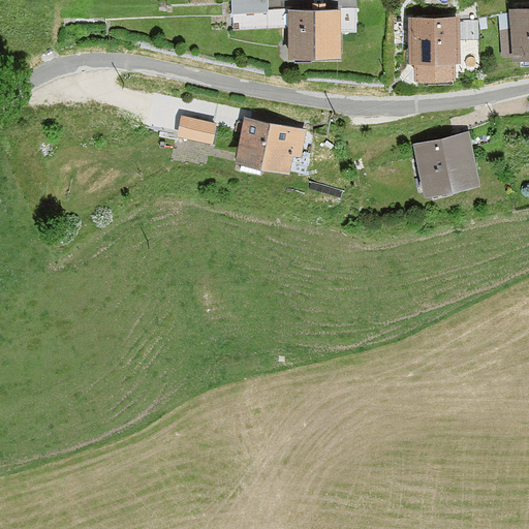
[(269,12),(268,0),(230,0),(231,14),(269,12)]
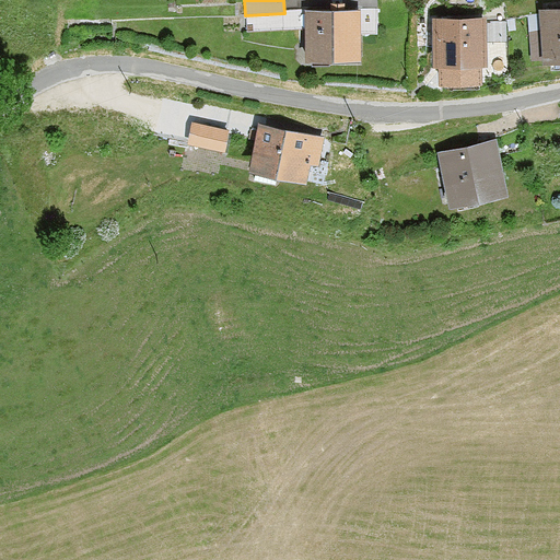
[(559,65),(559,8),(538,10),(540,32),(543,67),(559,65)]
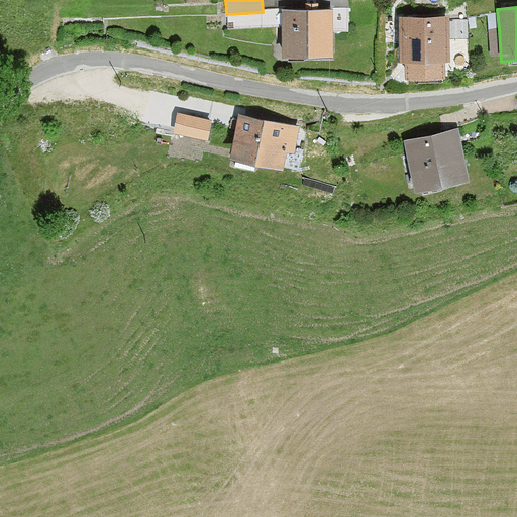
[(333,10),(283,10),(282,60),(333,58),(333,10)]
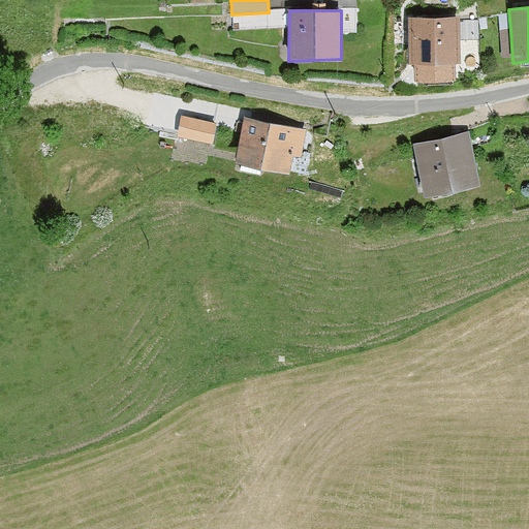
[(461,18),(408,18),(408,64),(414,65),(414,83),(457,83),(456,64),(461,64),(460,40),(479,39),(479,19),(461,20),(461,18)]
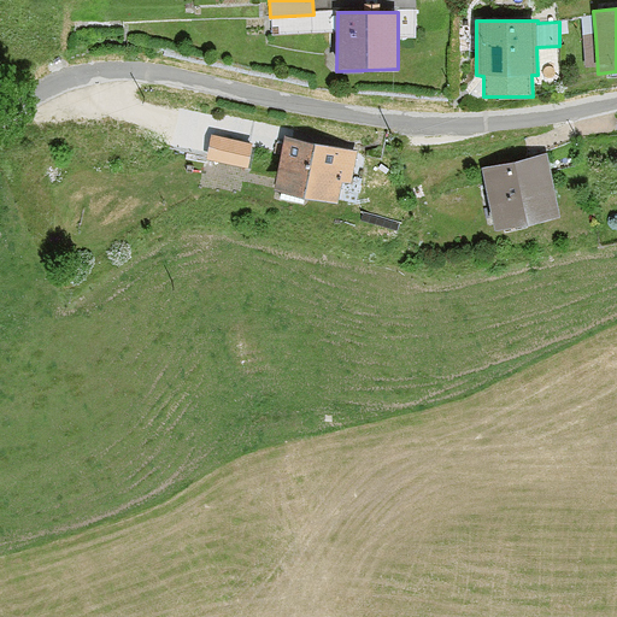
[(254,144),(212,135),(210,147),(206,160),(248,169),(254,144)]
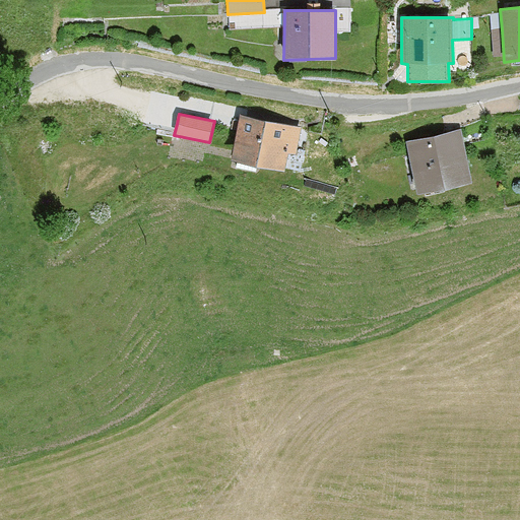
[(302,127),(241,115),(232,161),(236,163),(234,171),(255,176),(257,168),(284,173),(288,154),(297,155),(302,127)]
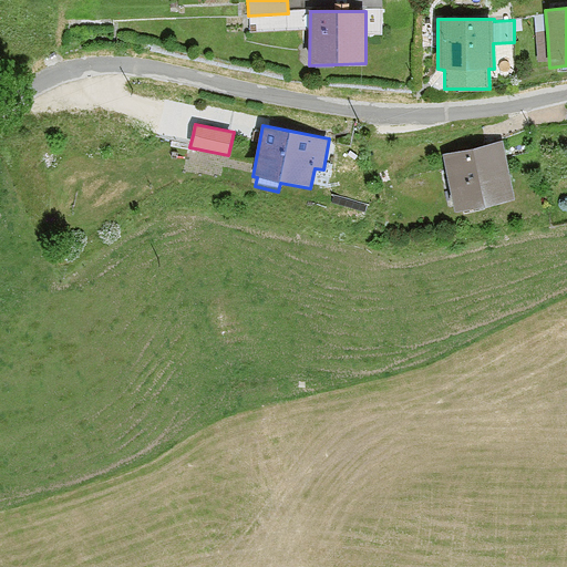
[(515,200),(503,141),(443,155),(454,213),(515,200)]
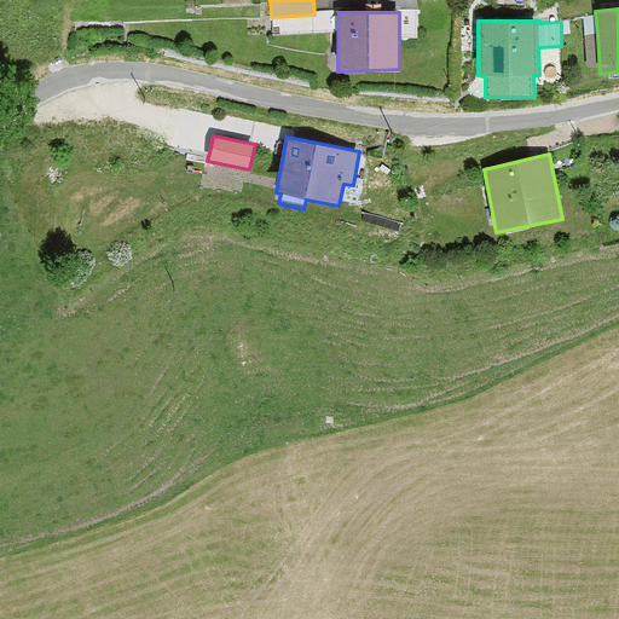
All buildings are outlined.
